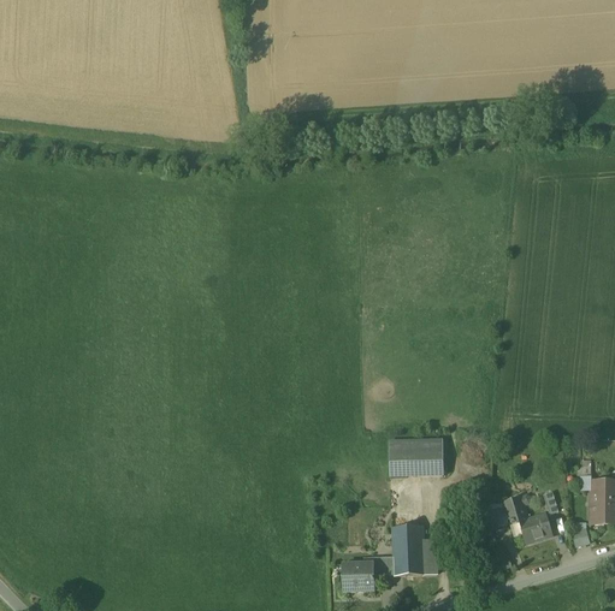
[(442,438),(389,439),(390,475),(442,474),(442,438)]
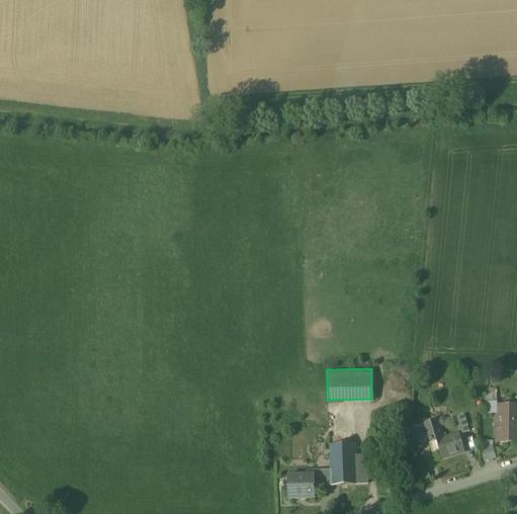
[(516,403),(496,403),(496,430),(496,438),(516,438),(516,403)]
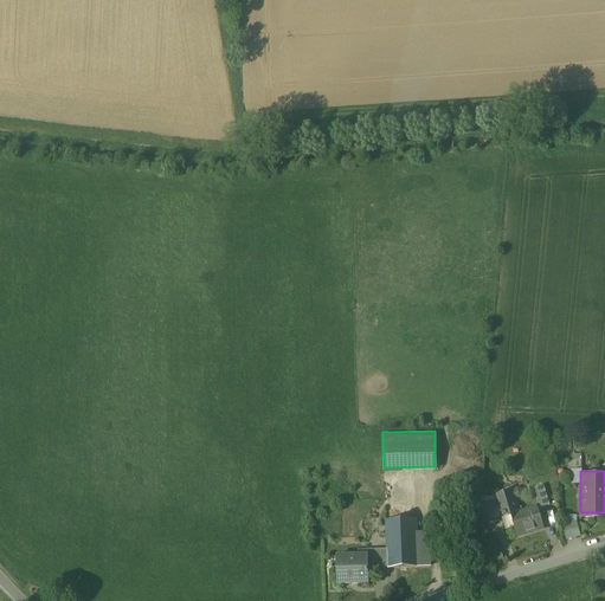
[(542,482),(533,484),(540,504),(548,502),(542,482)]
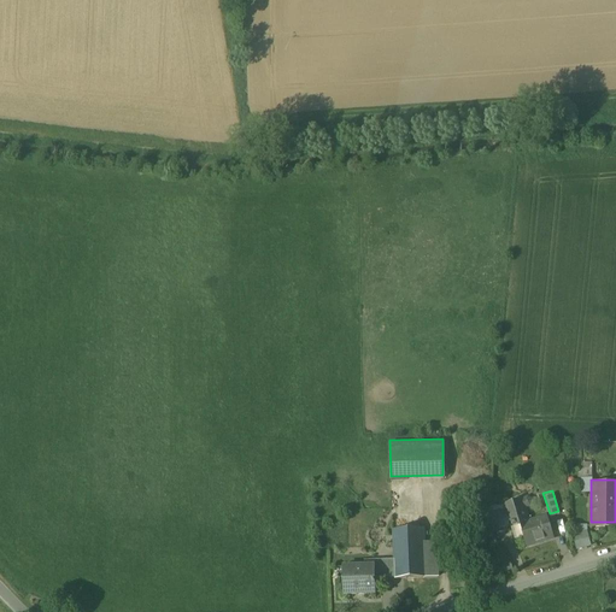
[(531,495),(527,494),(520,496),(522,504),(529,502),(531,499),(531,495)]
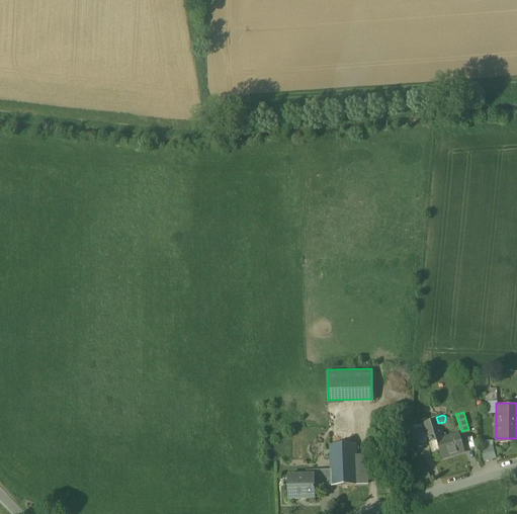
[(438,423),(436,417),(423,421),(424,422),(425,424),(429,440),(436,438),(442,436),(438,423)]
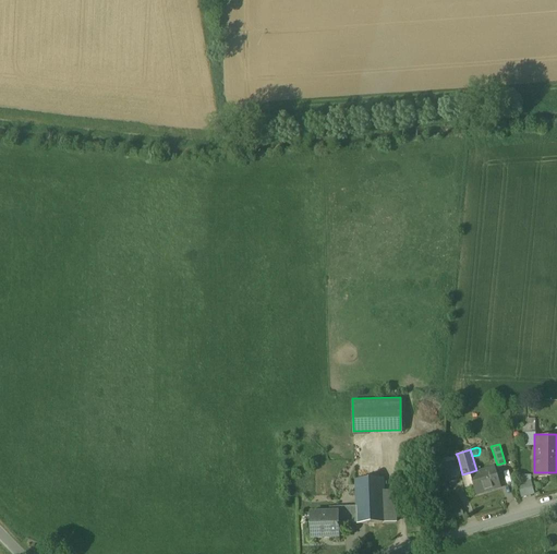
[(457,455),(440,456),(442,473),(459,471),(458,457),(457,455)]
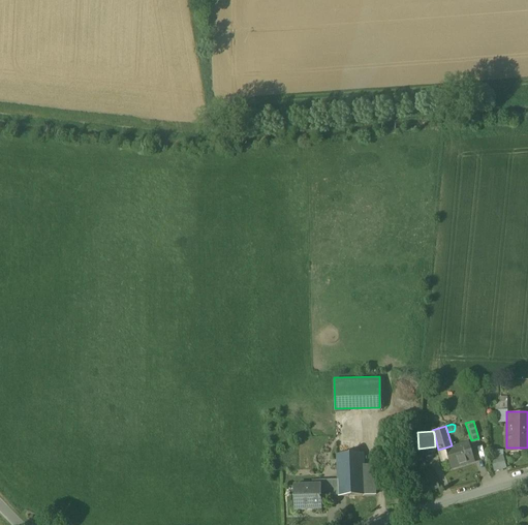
[(452,445),(445,448),(451,465),(473,458),(467,440),(452,445)]
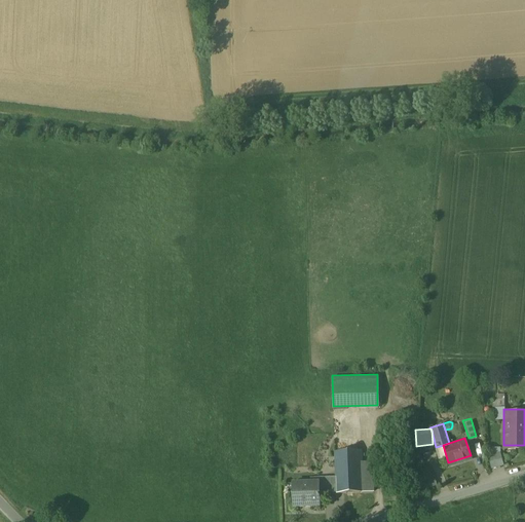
[(360,448),(334,449),(335,463),(361,462),(361,459),(360,448)]
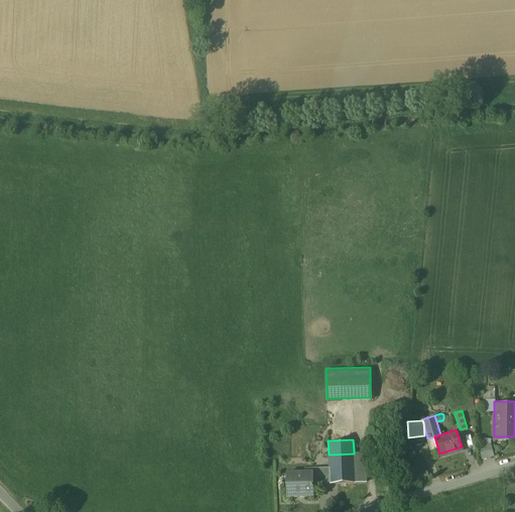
[(364,451),(354,451),(354,454),(355,480),(365,480),(364,451)]
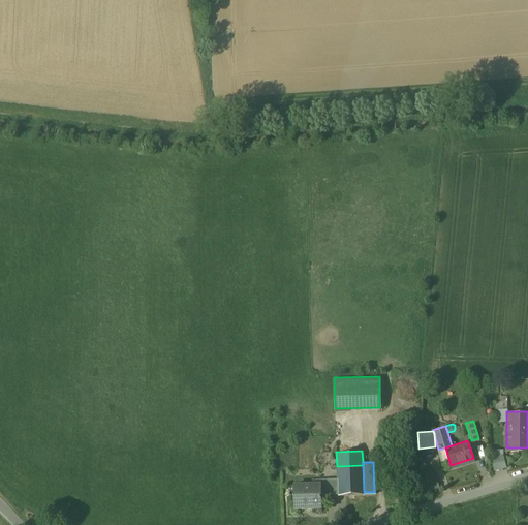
[(363,465),(337,466),(337,475),(320,476),(321,494),(364,492),(363,465)]
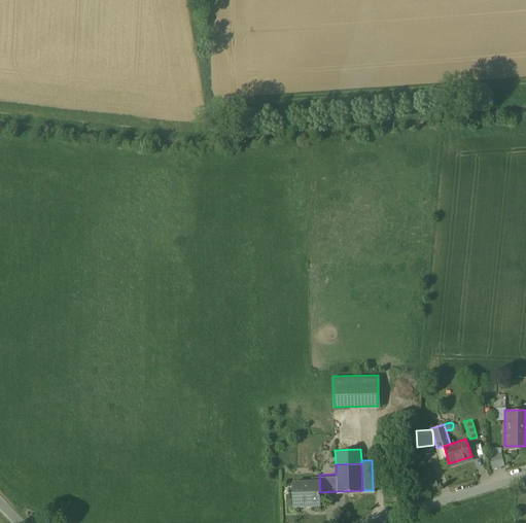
[(422,480),(419,463),(413,464),(417,481),(422,480)]
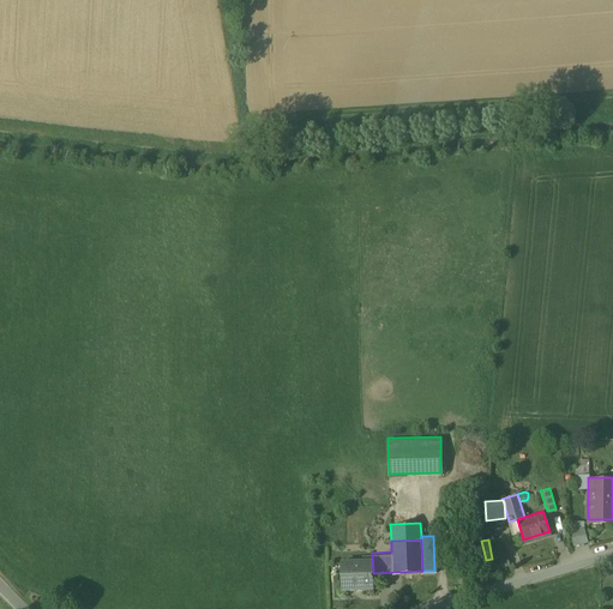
[(372,553),(360,553),(360,560),(370,560),(371,573),(373,573),(372,553)]
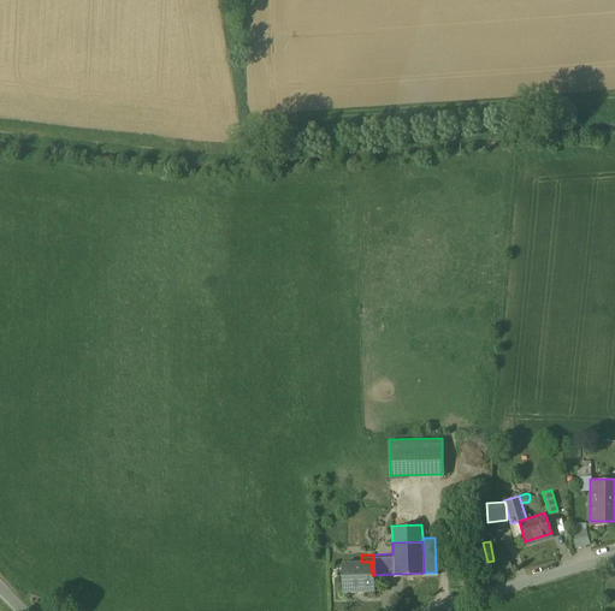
[(508,558),(494,563),(496,569),(510,564),(508,558)]
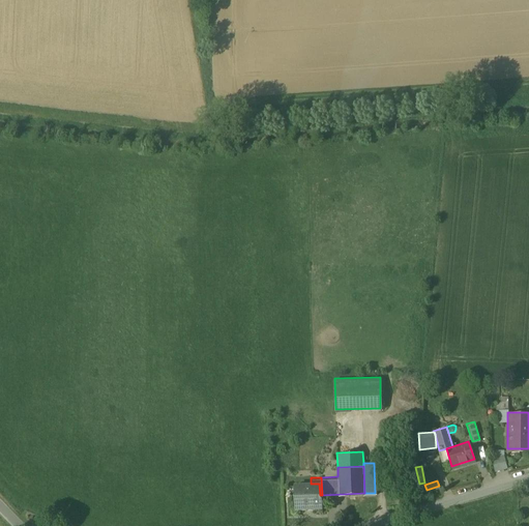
[(311,484),(294,485),(295,508),(320,507),(320,495),(319,484),(311,484)]
